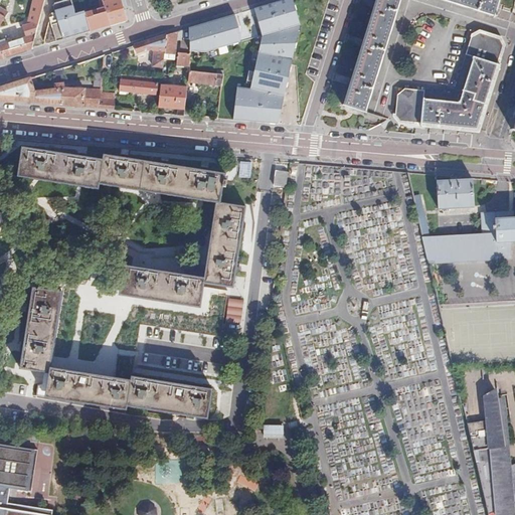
[(44,0),(35,0),(34,6),(29,26),(25,28),(27,37),(35,35),(44,0)]
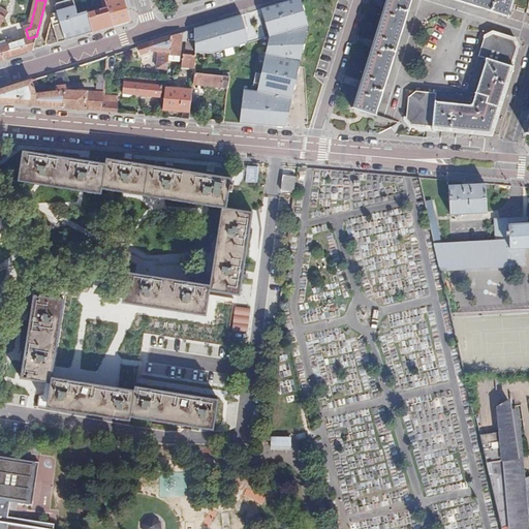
[(80,37),(93,33),(88,13),(86,6),(75,9),(72,0),(66,0),(57,3),(56,6),(60,21),(52,23),(45,48),(80,37)]
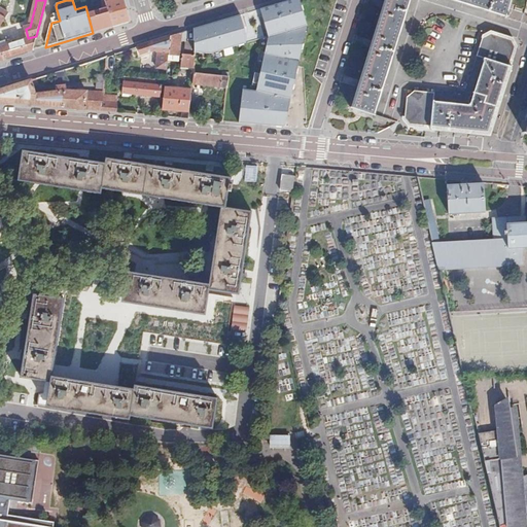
[(124,0),(104,0),(106,8),(95,11),(91,0),(82,0),(88,13),(93,33),(130,22),(124,0)]
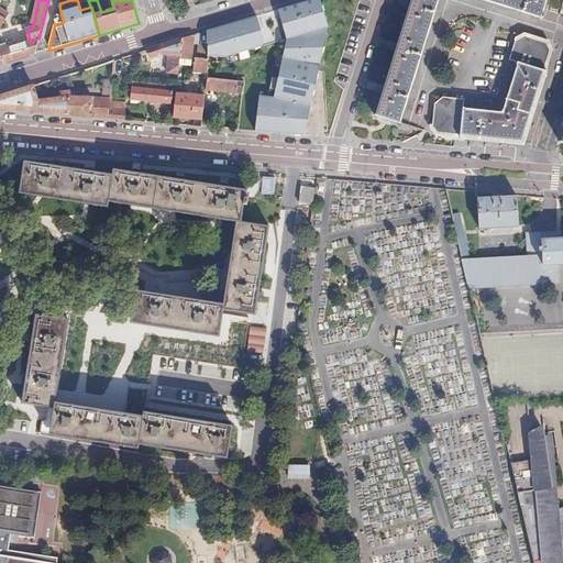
[(321,0),(304,0),(272,9),(282,39),(327,23),(321,0)]
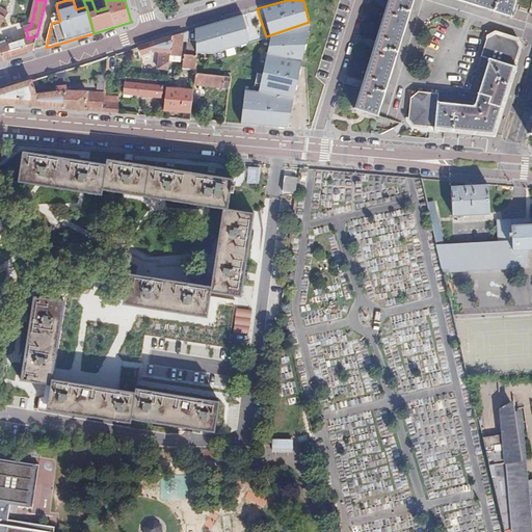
[(517,0),(388,0),(354,109),(377,116),(413,0),(457,0),(512,18),(517,0)]
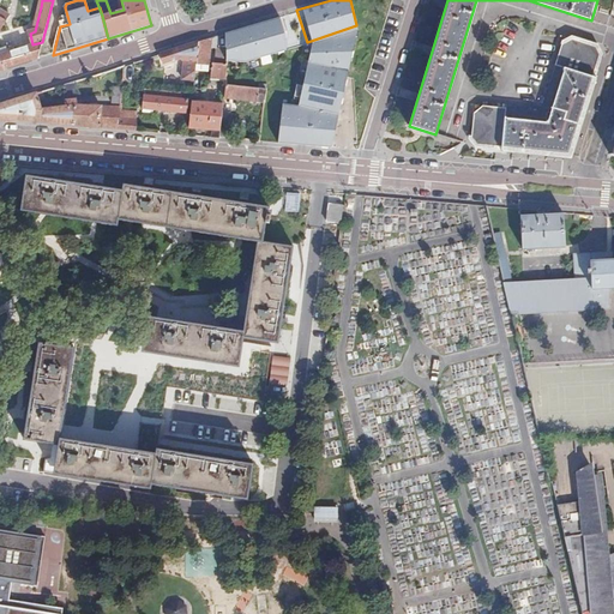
[(287,12),(223,32),(230,58),(251,62),(299,48),(287,12)]
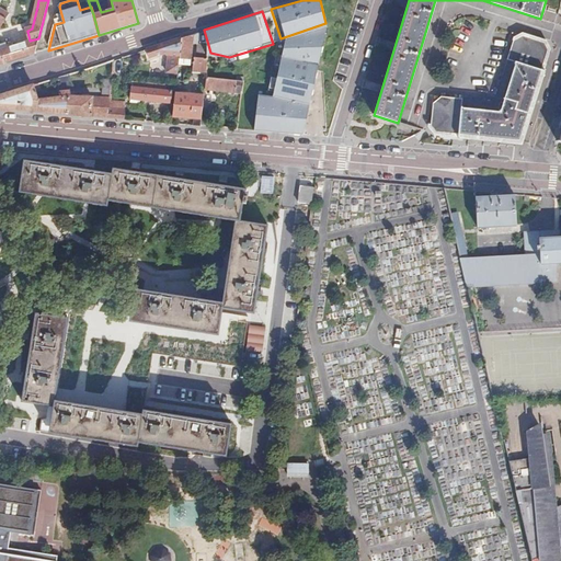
[(465,20),(462,26),(478,33),(480,26),(465,20)]
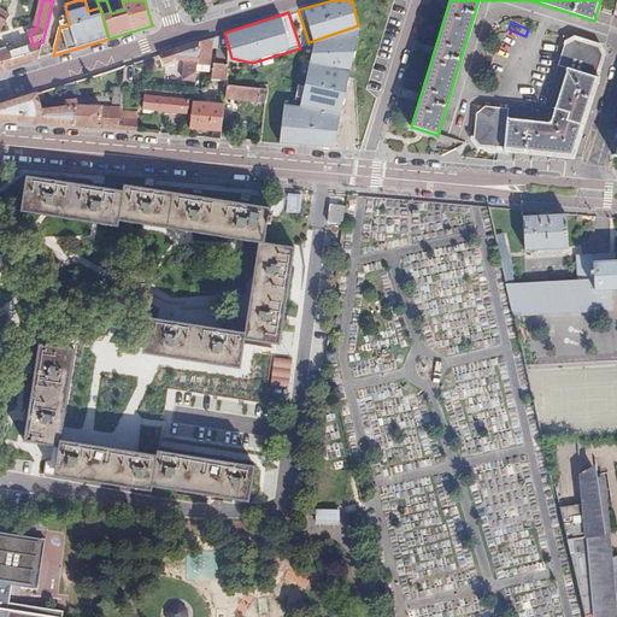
[(358,25),(309,42),(304,53),(353,62),(358,25)]
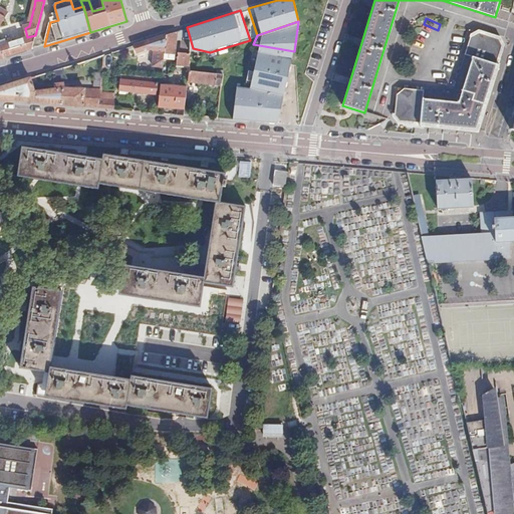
[(167,35),(165,51),(164,58),(174,59),(176,45),(177,32),(167,35)]
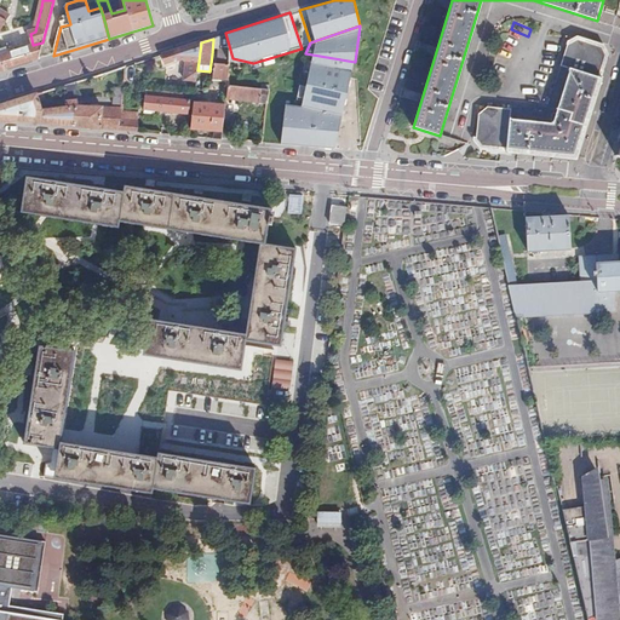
[(600,46),(577,39),(567,44),(546,112),(487,107),(478,114),(475,139),(481,147),(573,155),(592,95),(592,91),(604,53),(600,46)]
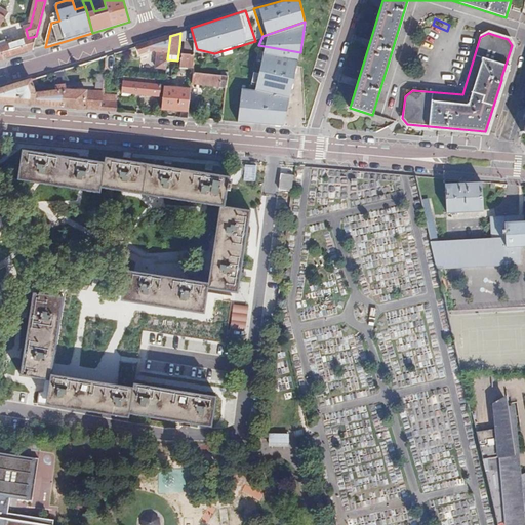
[(9,44),(0,46),(0,61),(33,50),(36,36),(28,38),(25,39),(9,44)]
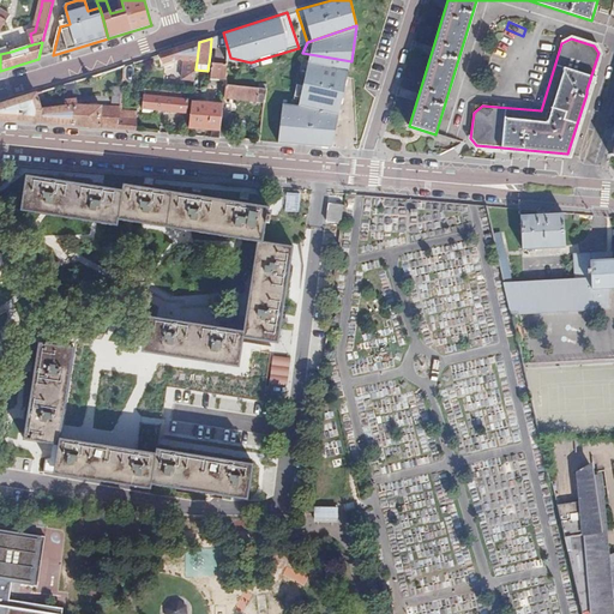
[(164,53),(167,61),(175,59),(197,61),(199,42),(164,53)]
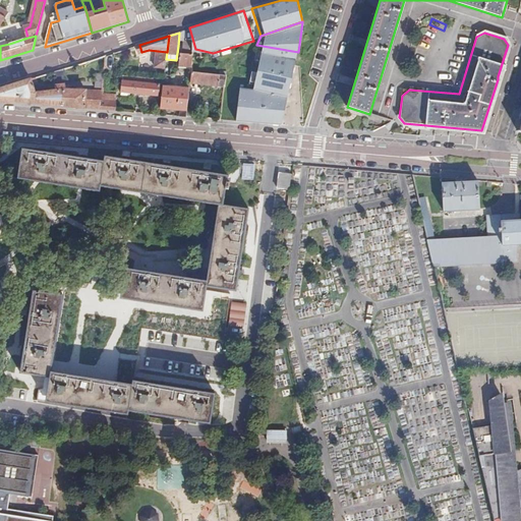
[(256,45),(256,47),(246,90),(287,98),(298,52),(256,45)]
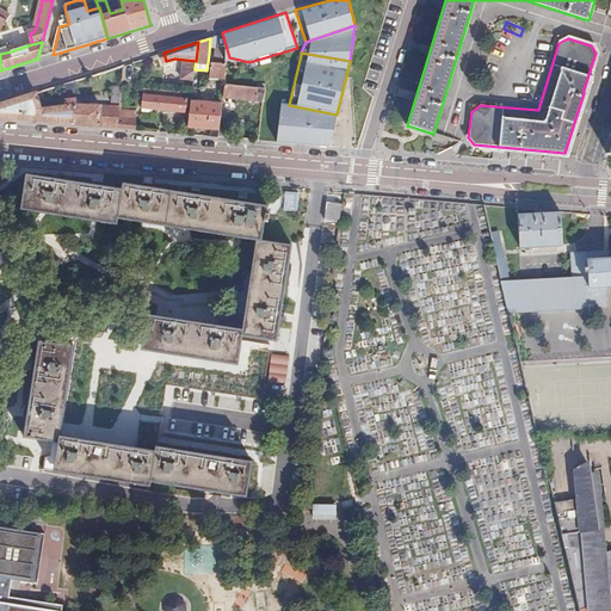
[(226,63),(218,63),(210,63),(210,79),(226,80),(226,63)]
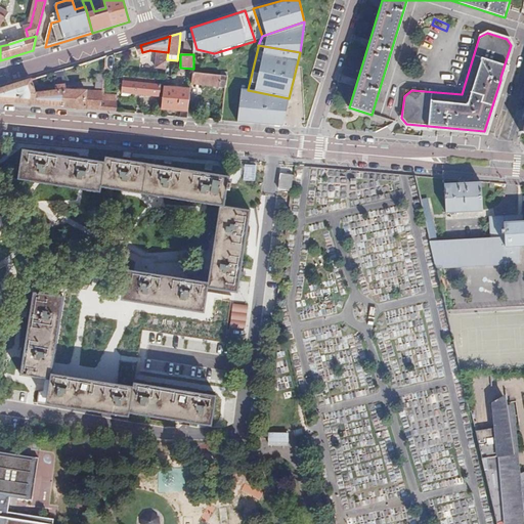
[(64,69),(53,73),(54,83),(66,82),(64,69)]
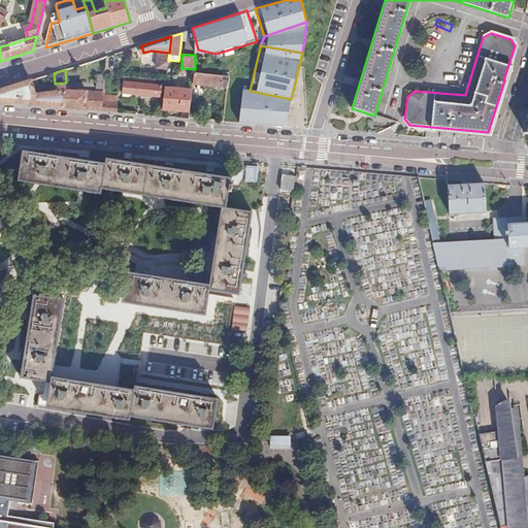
[(224,77),(207,75),(195,74),(195,76),(194,85),(221,89),(224,77)]
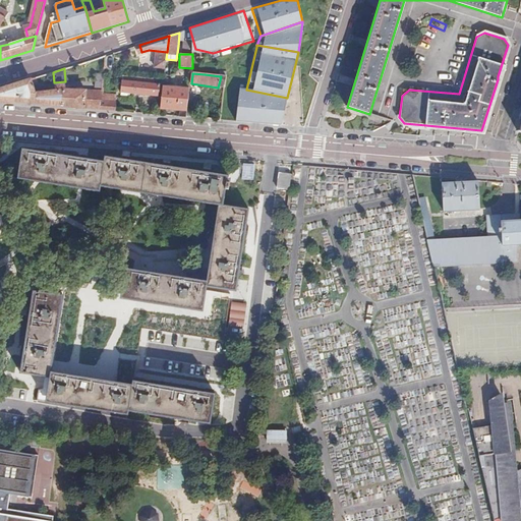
[(101,88),(103,74),(96,74),(95,87),(101,88)]
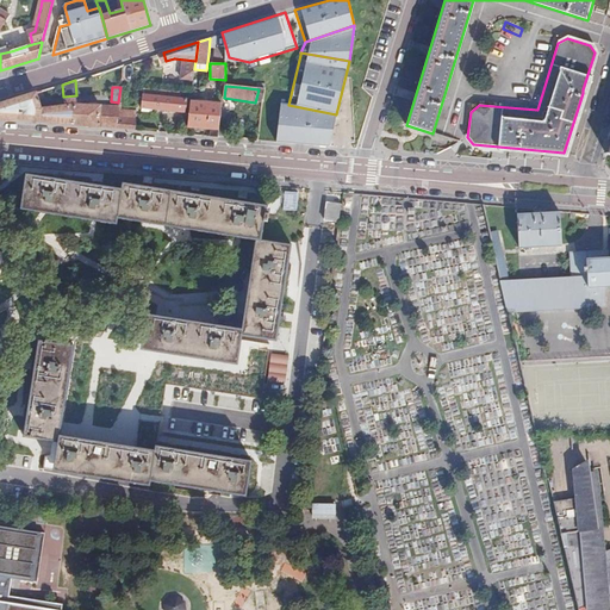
[(179,92),(144,88),(143,94),(142,94),(139,109),(186,113),(187,99),(178,98),(179,92)]
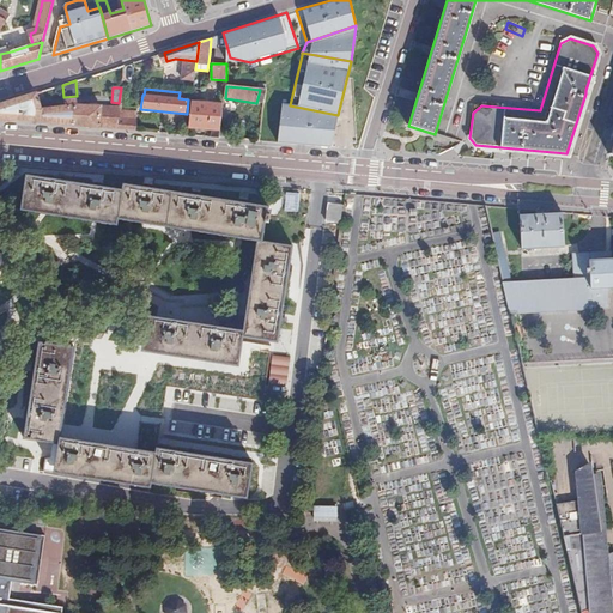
[(260,90),(256,103),(262,103),(266,91),(260,90)]
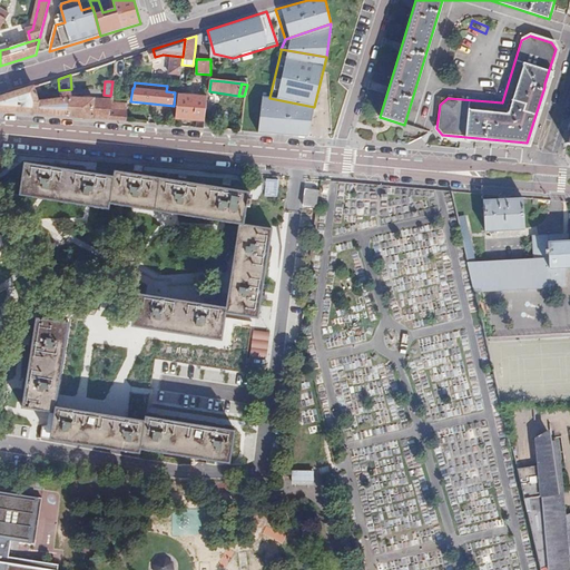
[(36,102),(35,87),(17,92),(0,97),(0,110),(108,120),(110,102),(110,98),(76,99),(70,99),(69,95),(69,94),(60,95),(60,101),(36,102)]
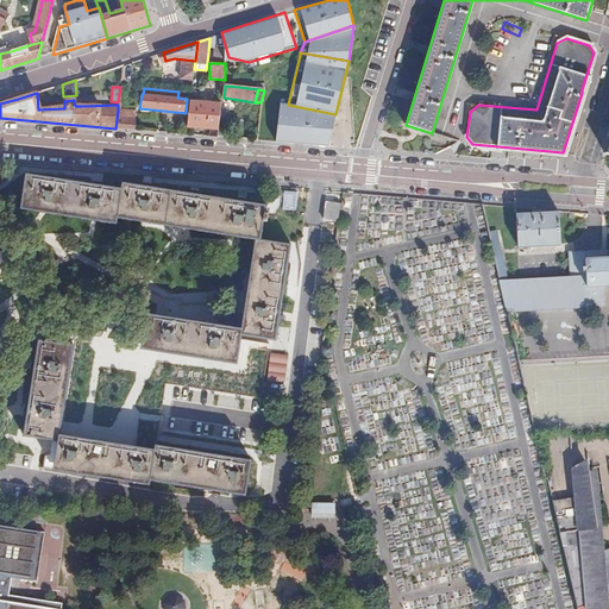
[(211,130),(209,137),(218,137),(221,113),(223,105),(190,101),(188,126),(211,130)]
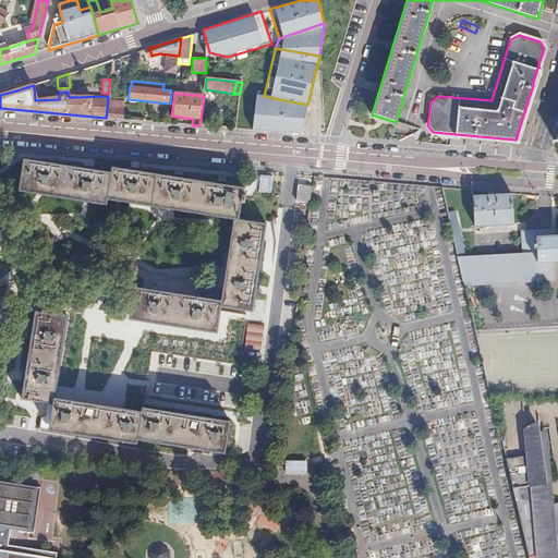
[(252,94),(246,128),(299,132),(307,105),(264,96),(252,94)]
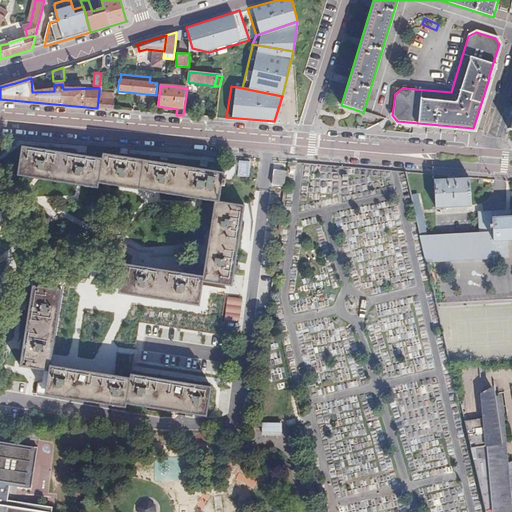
[(99,92),(97,108),(113,109),(115,93),(99,92)]
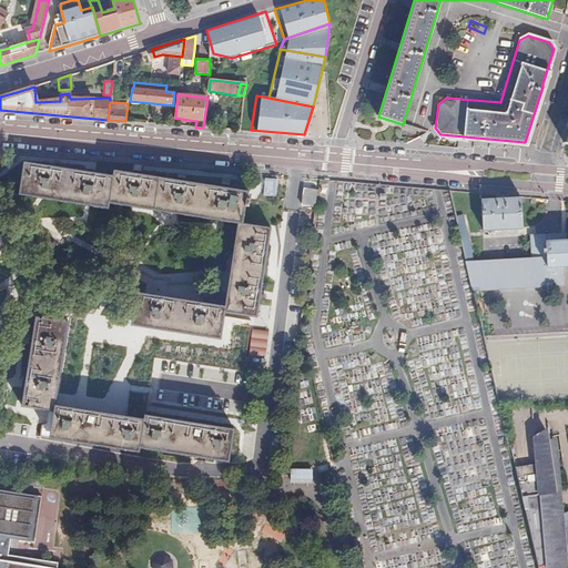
[(206,105),(203,128),(211,129),(213,107),(206,105)]
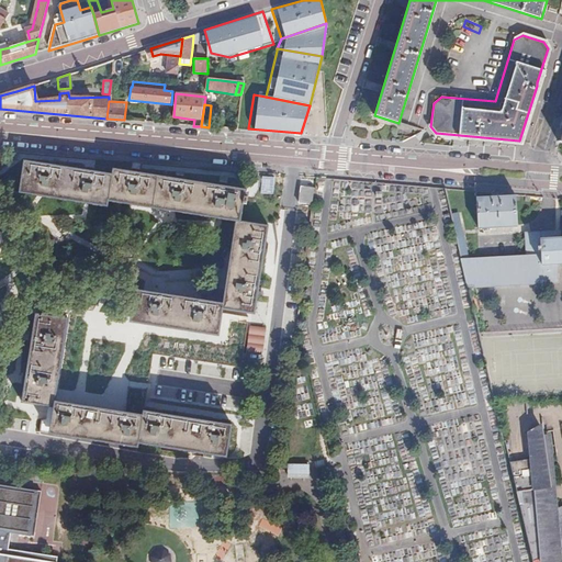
[(236,224),(222,308),(223,308),(255,313),(268,225),(243,221),(247,189),(112,169),(111,175),(24,160),(19,193),(107,208),(108,203),(236,224)]
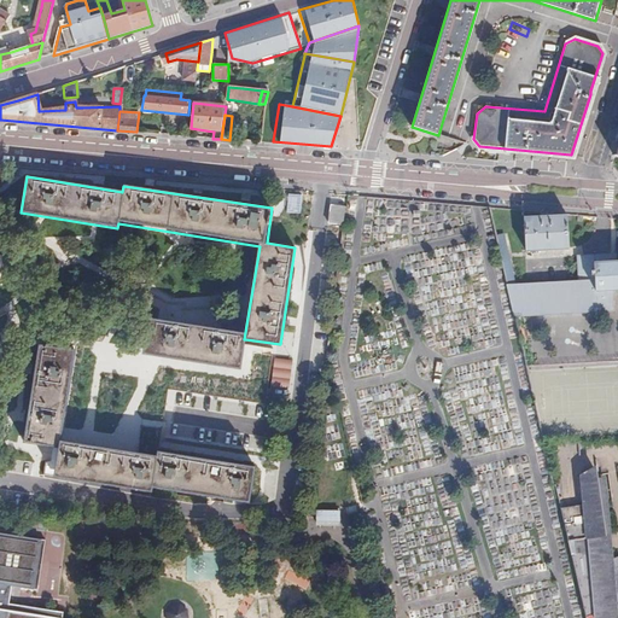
[(344,208),(330,205),(328,223),(342,226),(344,208)]
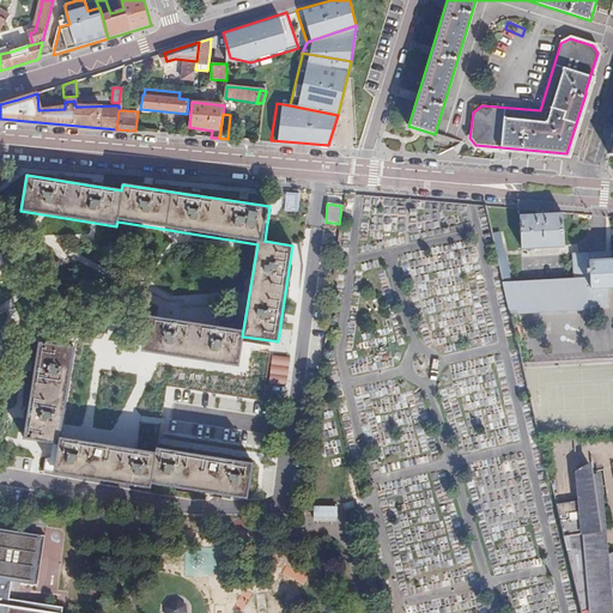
[(546,216),(545,212),(536,212),(536,216),(521,217),(523,249),(565,247),(563,214),(546,216)]
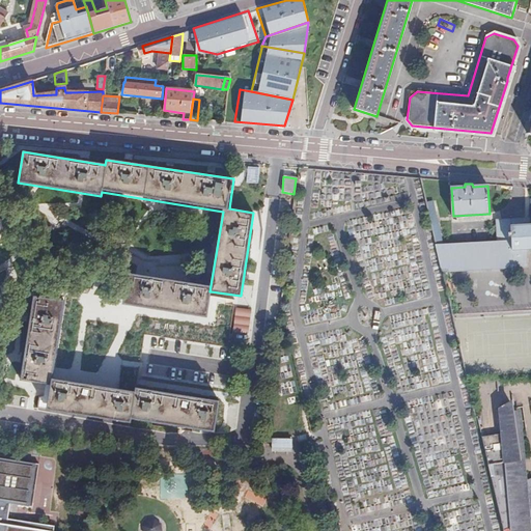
[(432,202),(427,203),(443,271),(527,267),(525,249),(530,248),(530,224),(515,225),(514,220),(496,221),(498,241),(443,244),(432,202)]
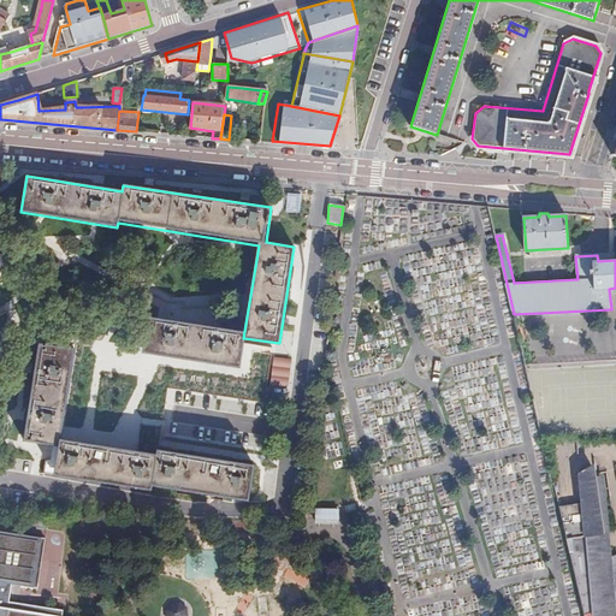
[(240,368),(244,338),(243,338),(138,321),(135,353),(240,368)]
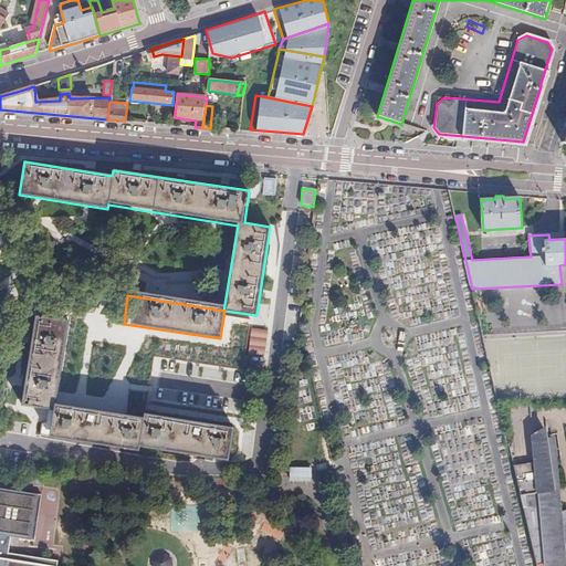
[(67,323),(35,317),(23,404),(54,409),(51,437),(140,450),(140,446),(229,459),(232,429),(144,413),(144,418),(55,405),(67,323)]
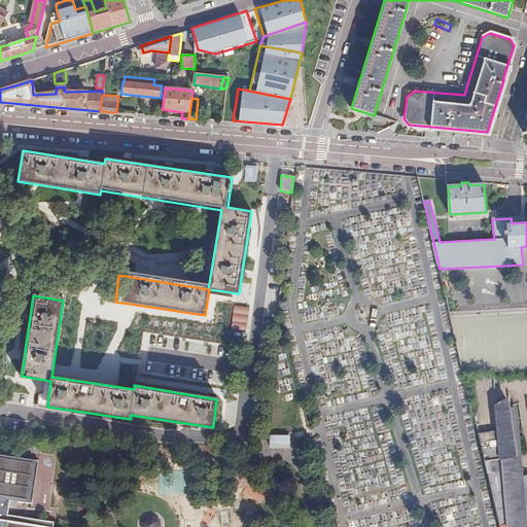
[(246,322),(247,307),(232,305),(230,320),(246,322)]
